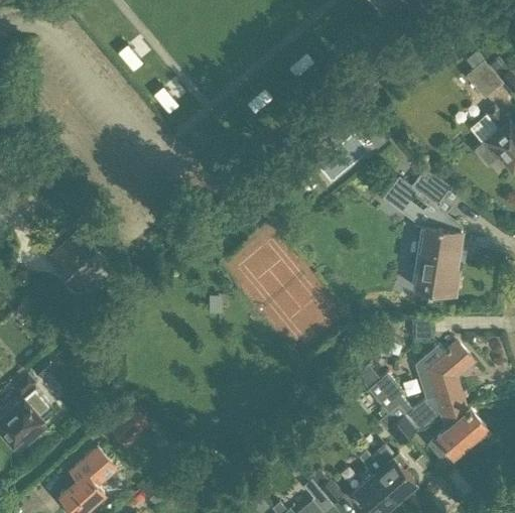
[(369,0),(386,20),(409,0),(369,0)]
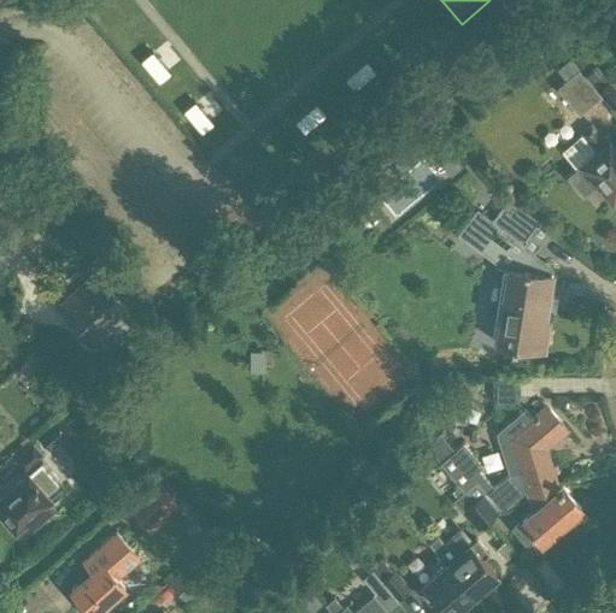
[(151,53),(140,63),(159,84),(170,76),(151,53)]
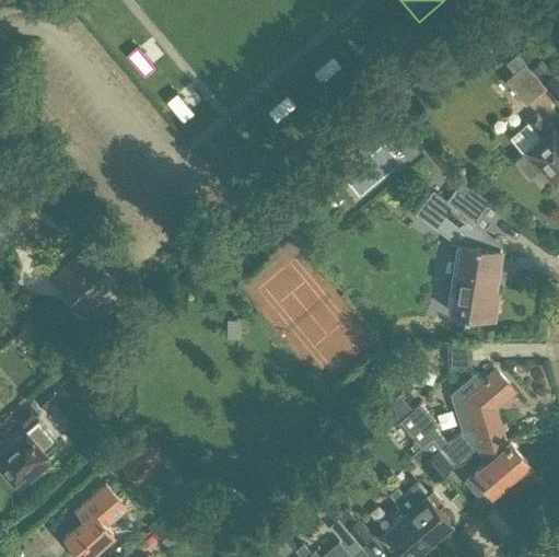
[(555,102),(558,96),(558,84),(539,61),(528,71),(545,90),(555,102)]
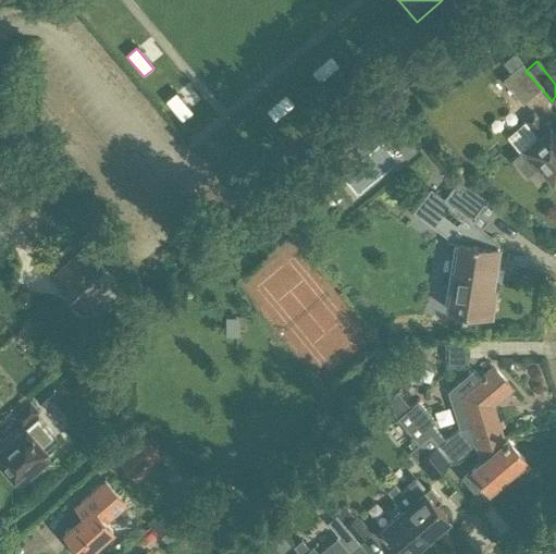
[(542,89),(526,71),(521,65),(501,83),(521,107),(542,89)]
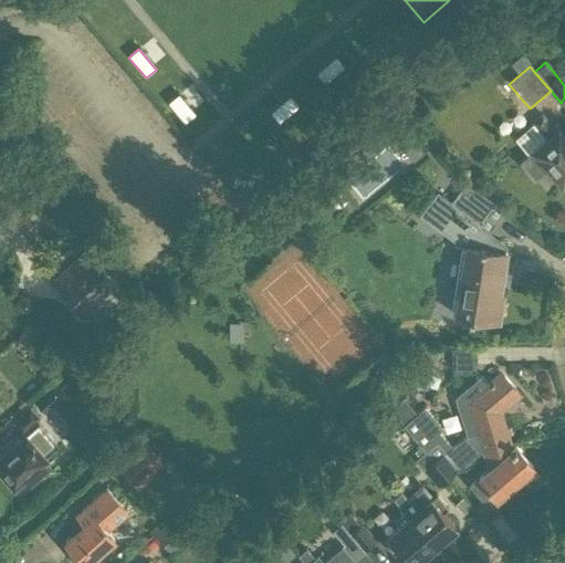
[(178,95),(167,104),(171,108),(185,124),(195,115),(181,100),(178,95)]
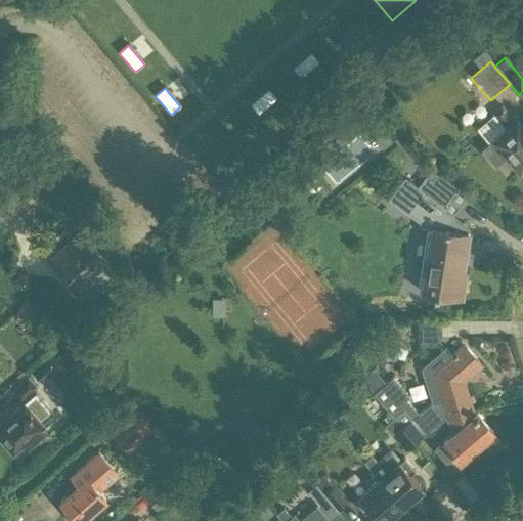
[(515,124),(502,109),(493,116),(493,117),(476,131),(488,145),(480,153),(495,170),(509,159),(520,172),(522,169),(522,130),(516,123),(515,124)]
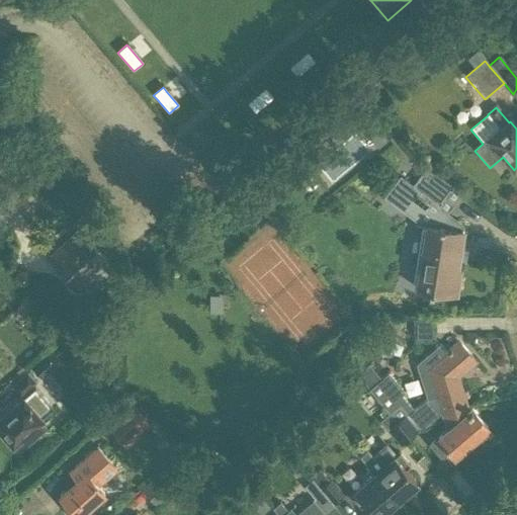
[(436,209),(451,189),(427,170),(411,190),(436,209)]
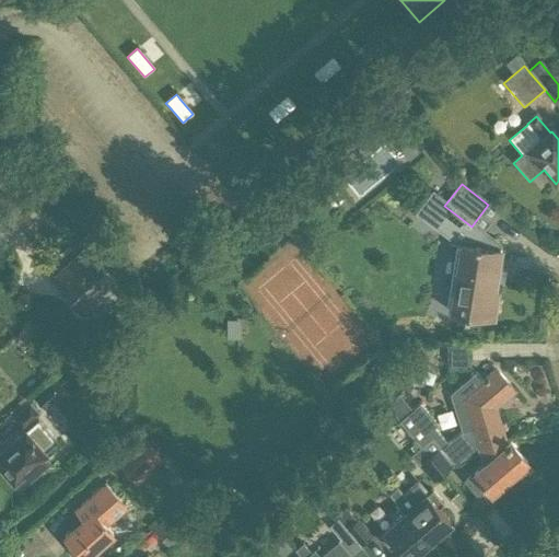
[(480,233),(472,227),(444,206),(430,196),(414,218),(450,244),(449,246),(461,248),(452,314),(451,314),(451,315),(463,317),(463,320),(467,320),(468,318),(493,322),(498,296),(493,294),(500,248),(480,233)]
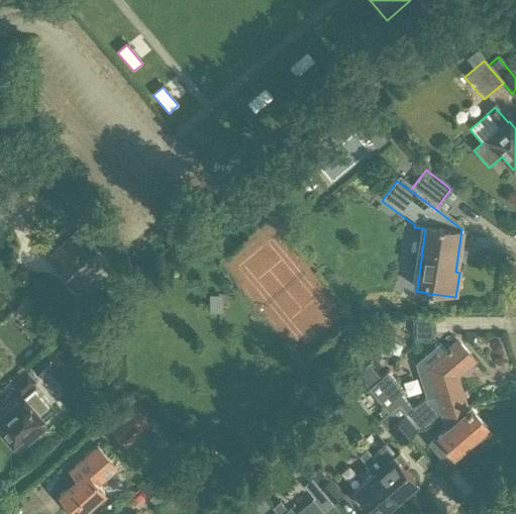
[(99,235),(87,222),(80,229),(79,228),(46,259),(78,294),(110,264),(91,243),(99,235)]
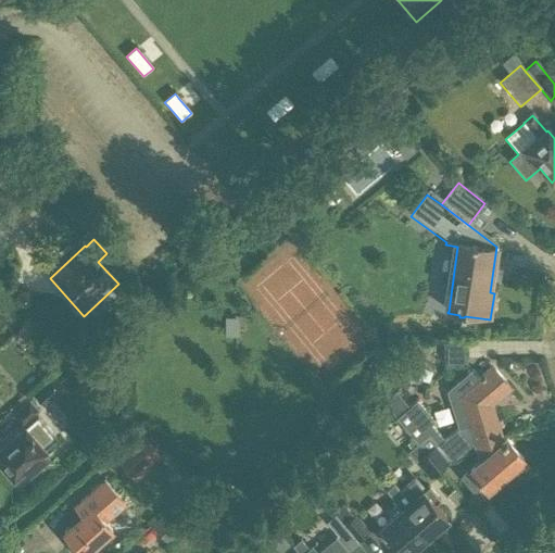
[(30,297),(27,294),(23,293),(20,294),(16,298),(16,301),(17,305),(21,308),(24,309),(28,308),(30,304),(32,300),(30,297)]
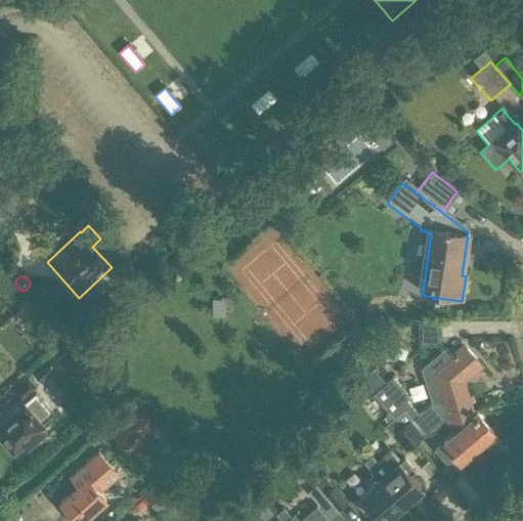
[(212,317),(224,317),(224,301),(211,301),(212,317)]
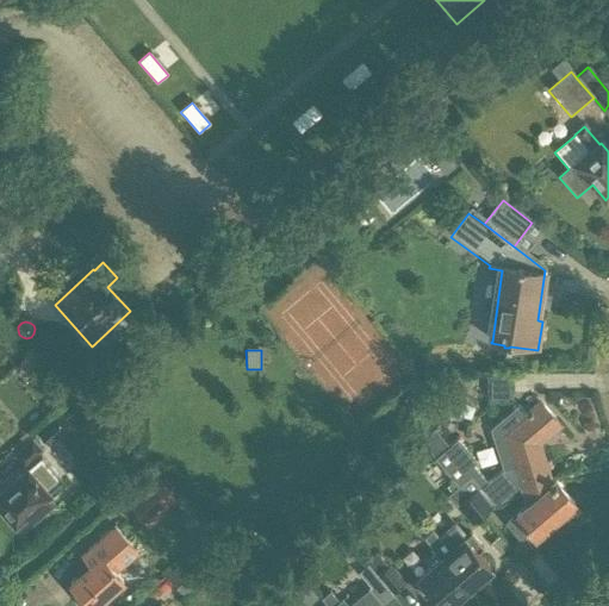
[(434,432),(423,442),(423,448),(445,473),(458,488),(468,480),(492,507),(517,486),(522,485),(527,483),(539,497),(552,485),(552,483),(540,443),(561,425),(542,403),(540,406),(539,405),(529,413),(530,413),(527,417),(519,406),(490,431),(503,472),(499,473),(486,485),(472,467),(476,463),(457,441),(448,449),(434,432)]
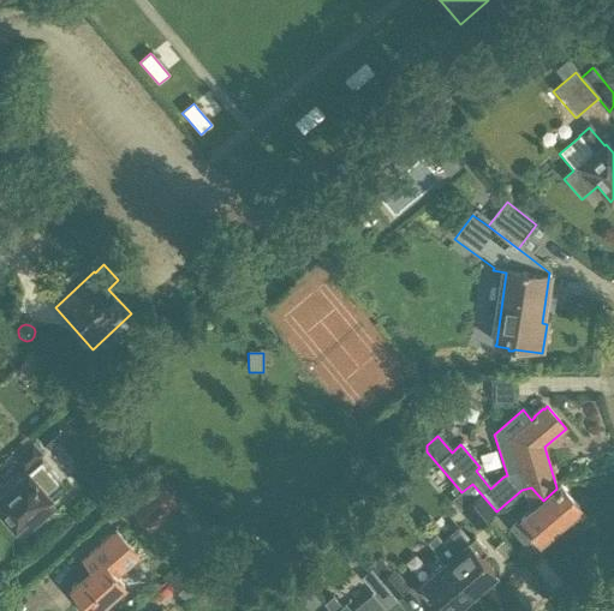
[(123,442),(108,453),(118,463),(131,453),(123,442)]
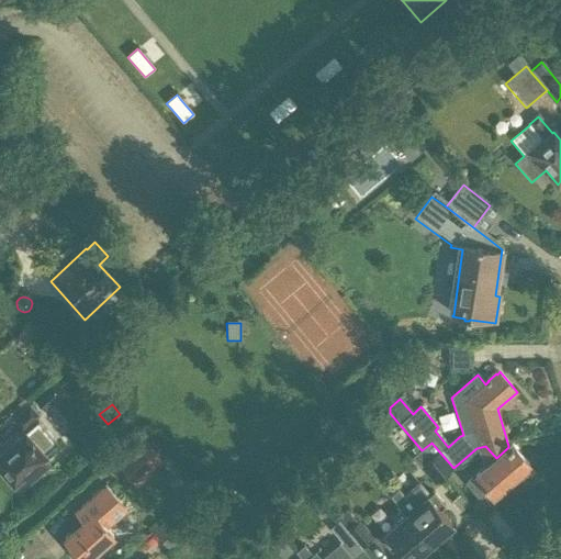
[(33,422),(38,416),(30,407),(13,422),(24,434),(0,455),(0,467),(13,483),(22,476),(29,482),(36,474),(48,464),(43,457),(44,456),(55,446),(44,434),(33,422)]
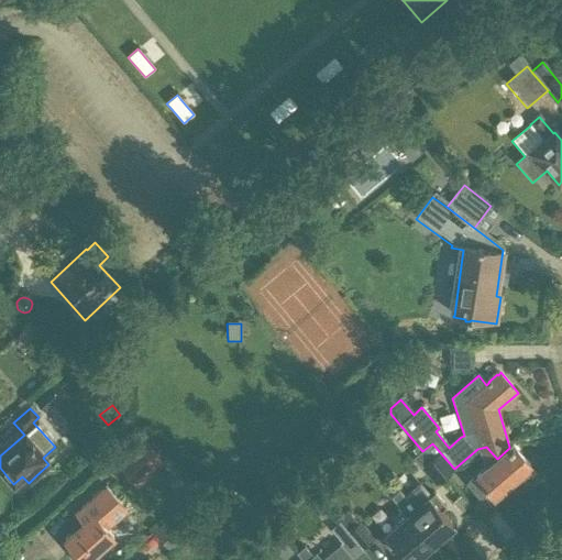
[(434,486),(444,478),(422,451),(410,437),(401,443),(414,458),(412,459),(420,469),(434,486)]
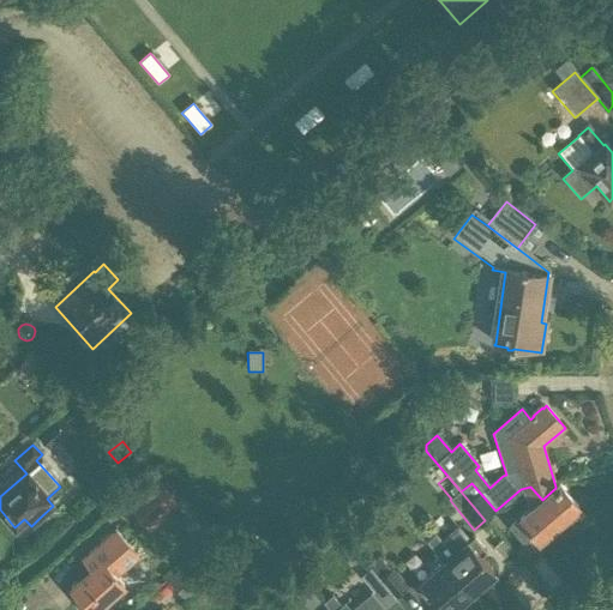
[(146,529),(172,506),(152,483),(126,507),(146,529)]
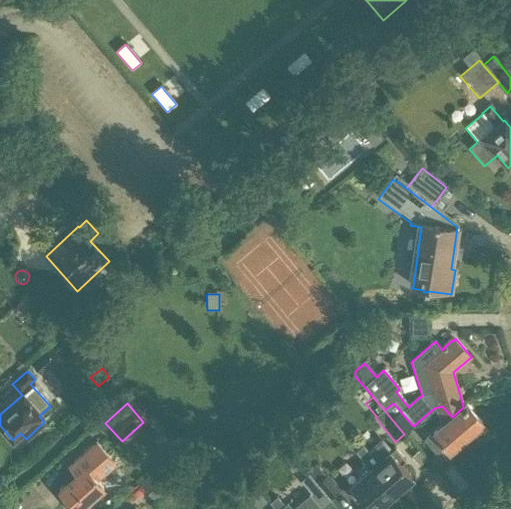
[(404,434),(413,426),(393,403),(384,410),(404,434)]
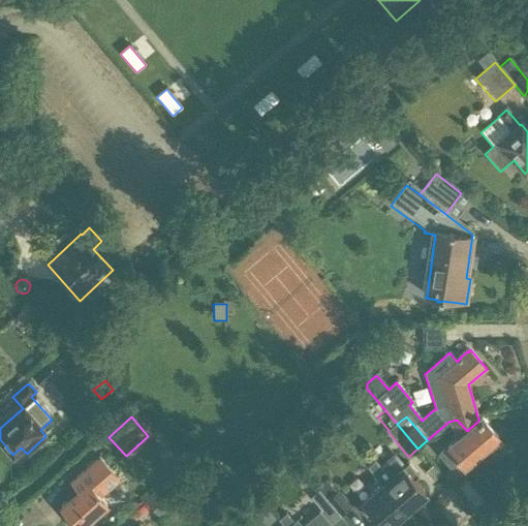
[(478,421),(467,431),(439,455),(456,473),(498,437),(483,418),(482,419),(480,418),(478,420),(478,421)]
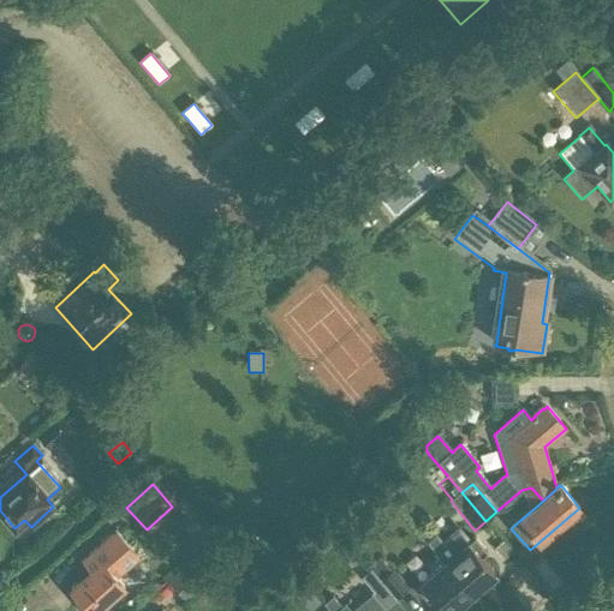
[(137,556),(117,532),(83,561),(91,571),(71,589),(88,610),(96,610),(124,586),(115,576),(137,556)]
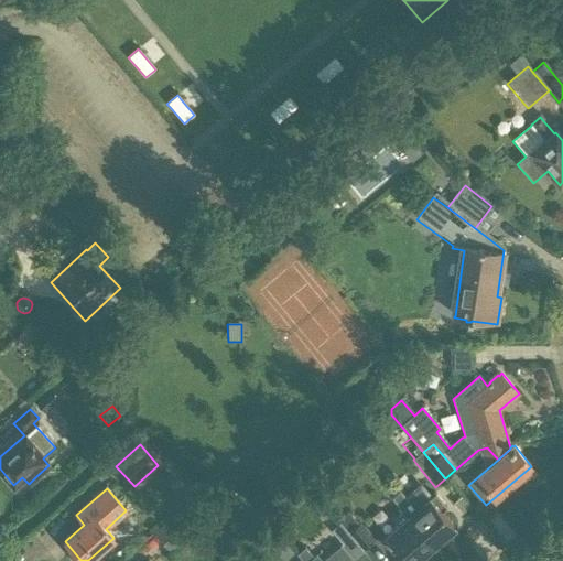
[(441,514),(446,509),(434,496),(418,510),(413,505),(404,513),(433,547),(454,528),(441,514)]
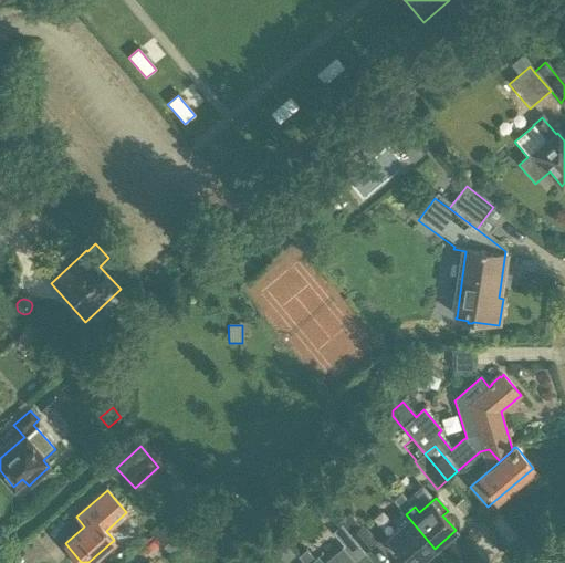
[(461,500),(453,508),(462,517),(470,510),(461,500)]
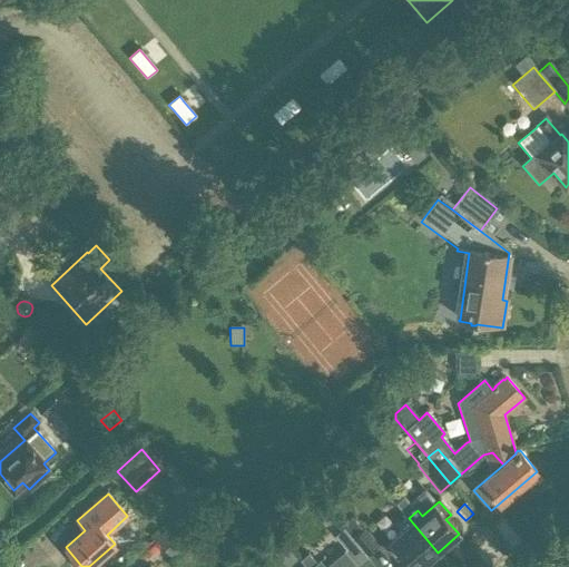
[(362,531),(351,518),(341,527),(368,556),(378,547),(363,530),(362,531)]
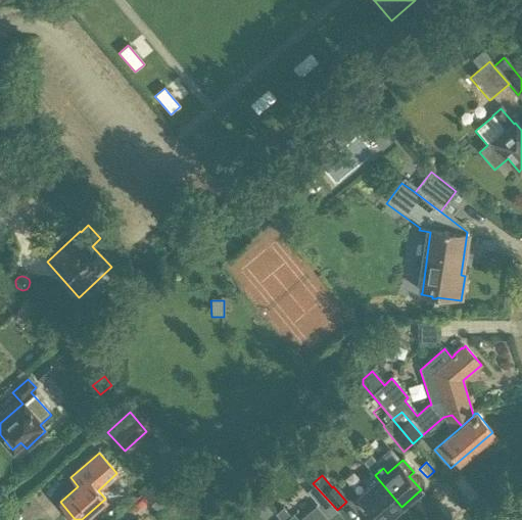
[(386,519),(401,507),(375,475),(365,484),(369,489),(353,503),(364,515),(368,512),(369,513),(370,512),(376,519),(386,519)]
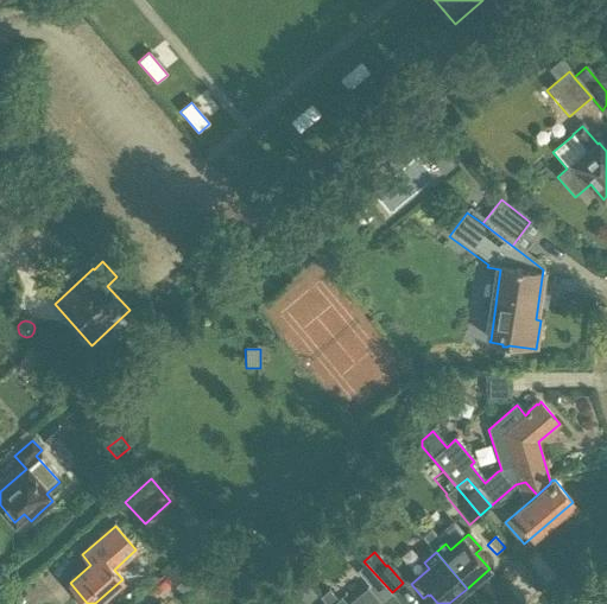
[(187,555),(164,574),(182,595),(204,576),(187,555)]
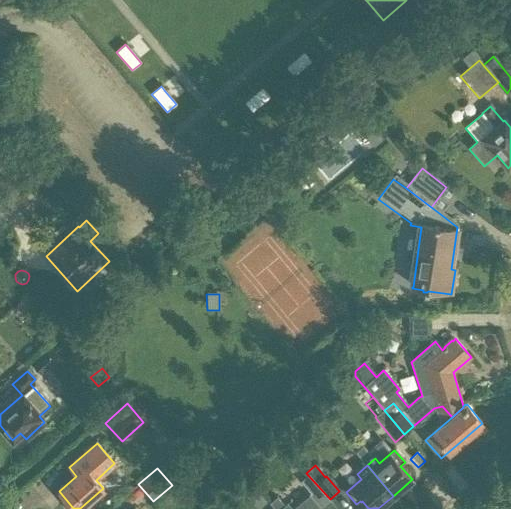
[(270,505),(273,508),(328,508),(332,505),(309,477),(302,484),(312,496),(296,508),(289,508),(287,506),(285,508),(277,499),(270,505)]
